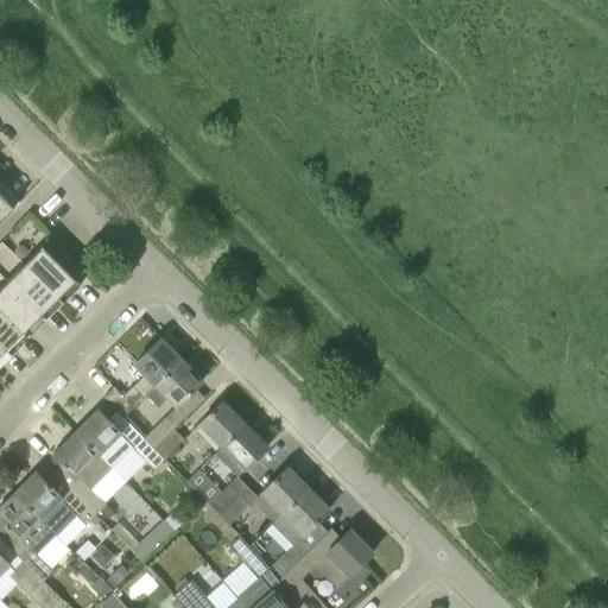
[(0,194),(0,220),(13,207),(0,194)]
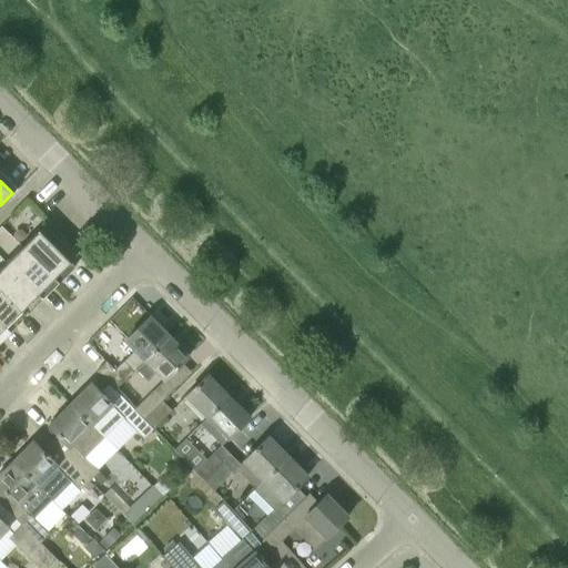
[(22,246),(53,277),(80,252),(49,221),(22,246)]
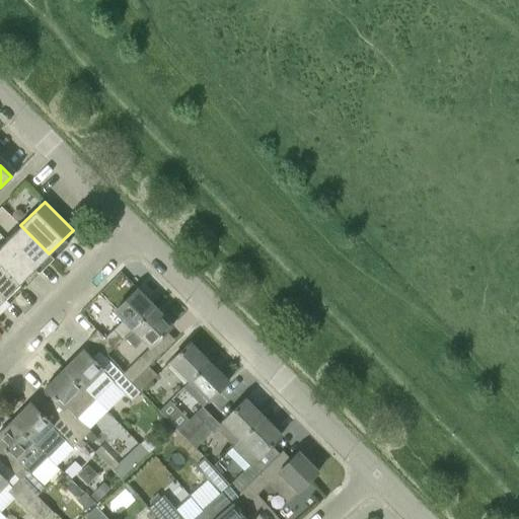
[(33,269),(49,253),(20,225),(5,240),(33,269)]
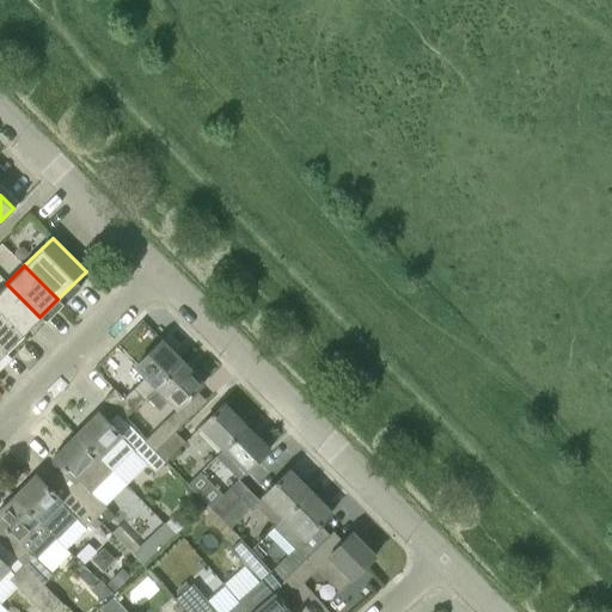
[(0,310),(23,334),(40,317),(6,283),(0,289),(0,310)]
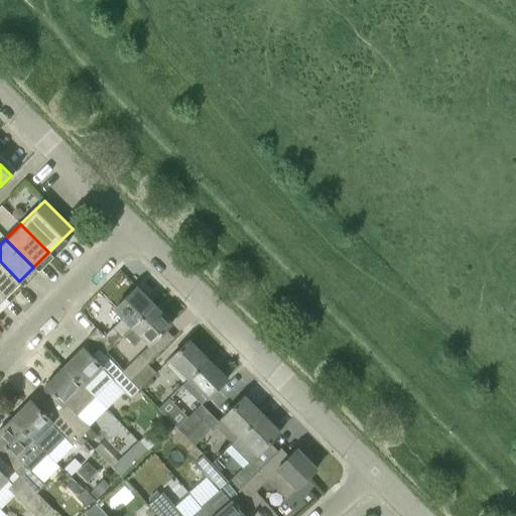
[(0,290),(5,296),(19,281),(0,261),(0,290)]
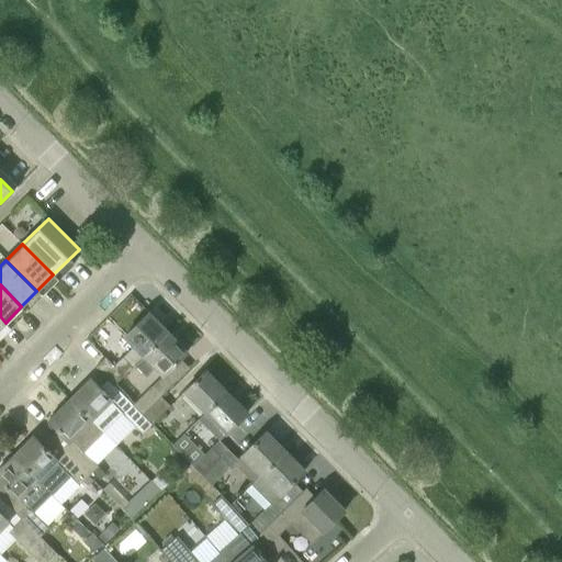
[(114,385),(135,364),(168,332),(148,312),(124,336),(134,346),(113,366),(104,358),(94,367),(108,380),(107,381),(114,385)]
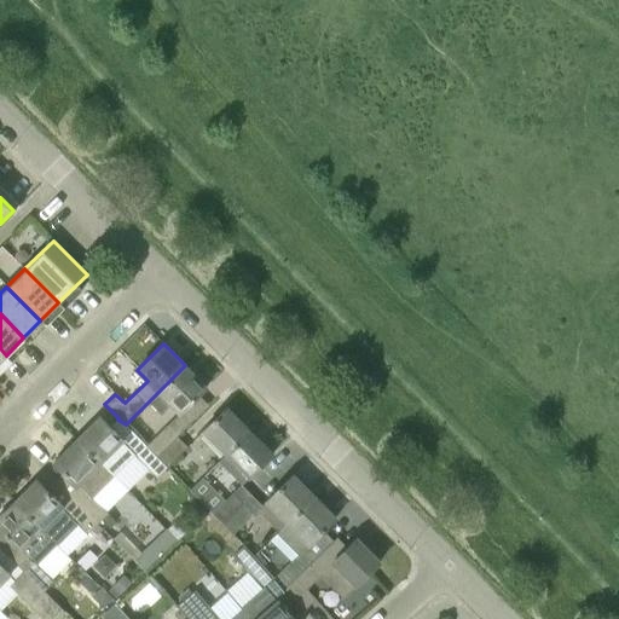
[(185,365),(149,401),(161,415),(171,404),(180,412),(206,386),(185,365)]
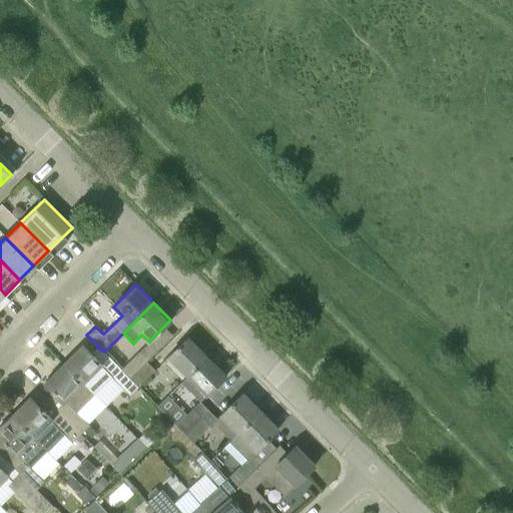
[(167,358),(186,377),(207,357),(188,338),(167,358)]
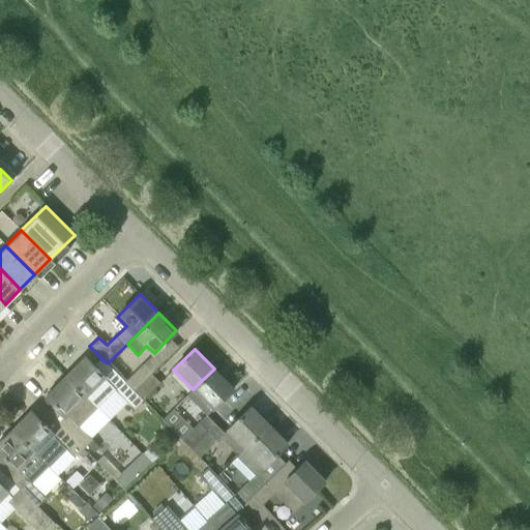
[(135,409),(144,400),(135,390),(125,381),(116,372),(108,363),(100,359),(94,365),(85,357),(65,377),(97,408),(115,389),(135,409)]
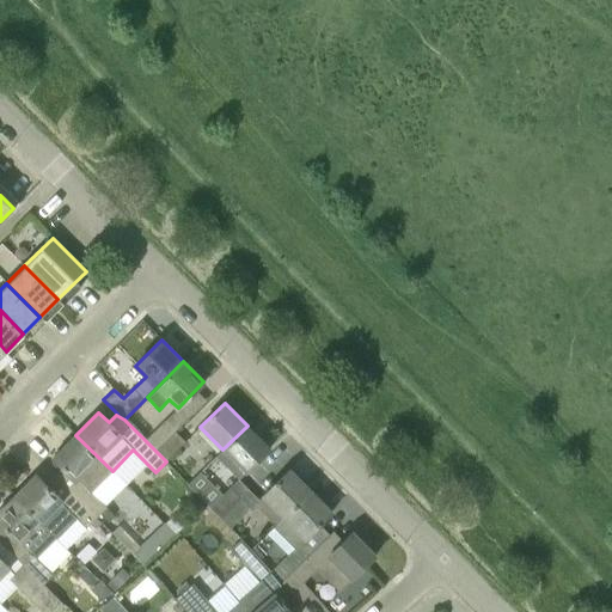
[(155,451),(175,432),(165,421),(145,440),(155,451)]
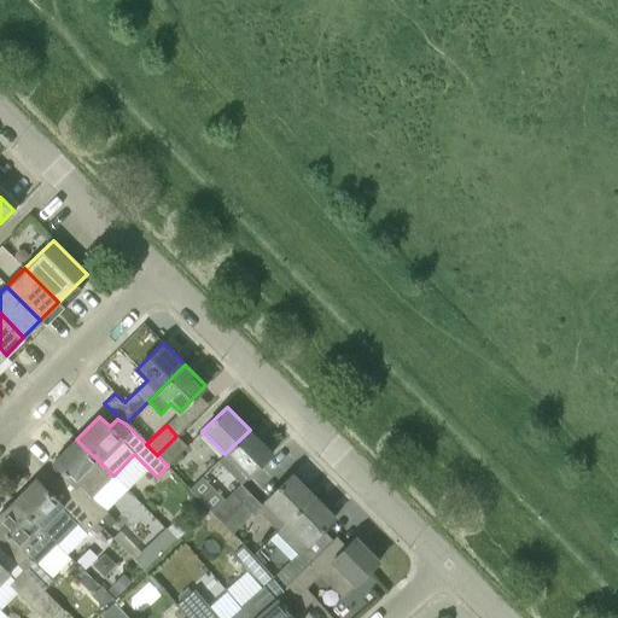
[(217,460),(240,484),(242,484),(248,478),(248,477),(273,453),(250,430),(225,454),(217,460)]
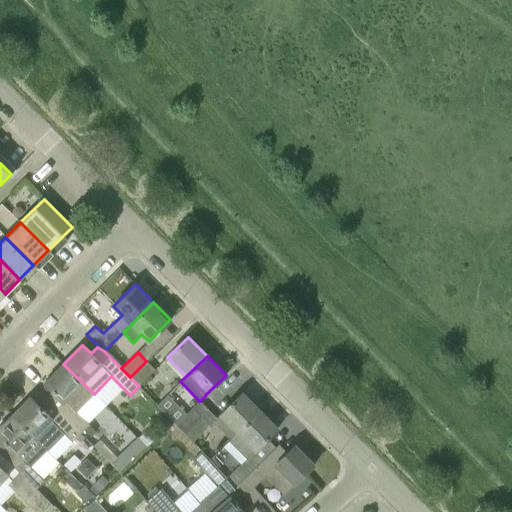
[(146,361),(130,377),(139,386),(155,369),(146,361)]
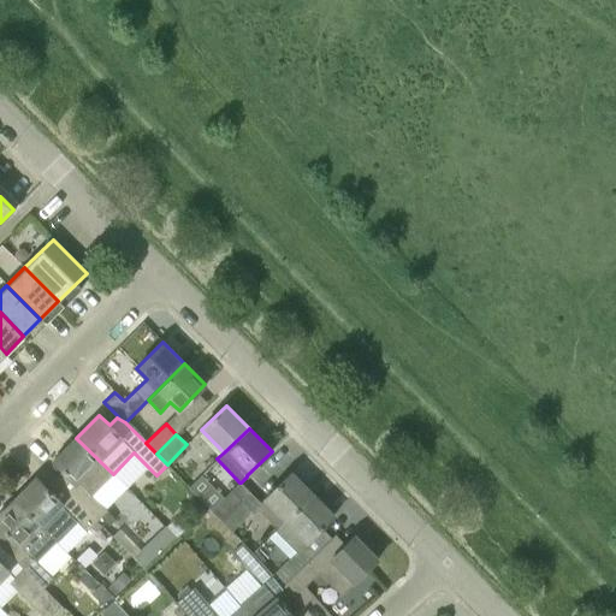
[(54,479),(96,522),(108,511),(92,495),(113,474),(76,438),(53,461),(63,471),(54,479)]
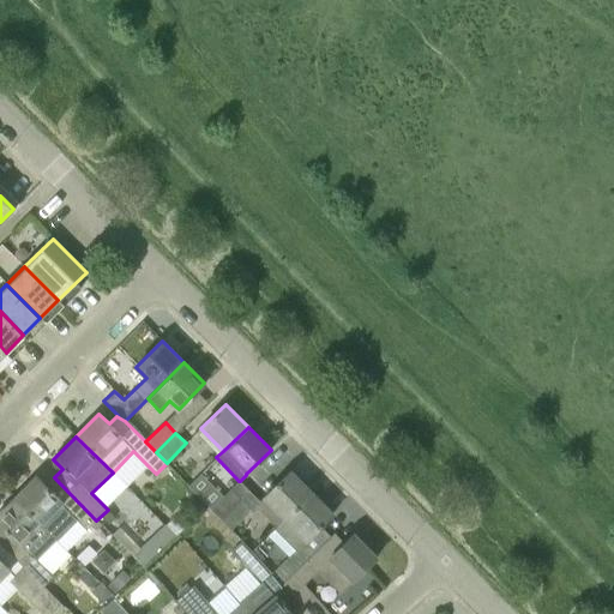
[(264,498),(260,501),(256,506),(276,527),(313,493),(292,470),(263,498),(264,498)]
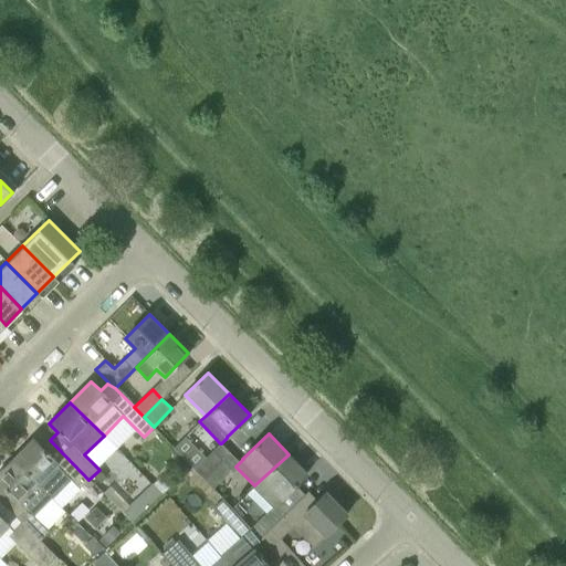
[(63,505),(88,480),(50,440),(42,449),(32,439),(13,459),(45,491),(60,505),(63,505)]
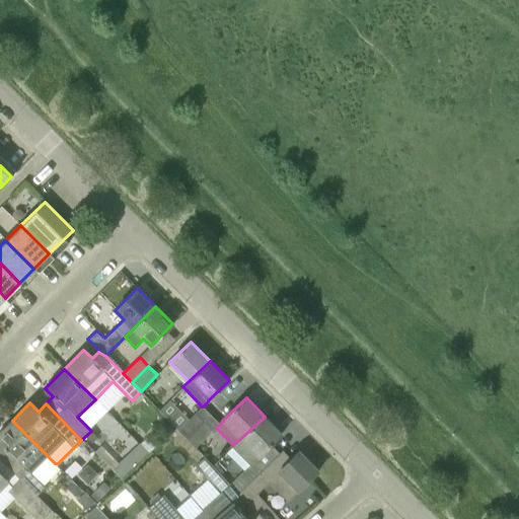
[(177,430),(187,439),(212,416),(203,406),(202,406),(181,426),(177,430)]
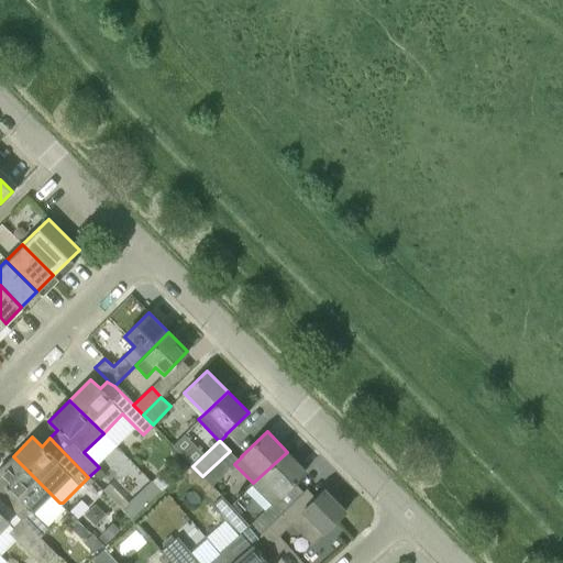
[(234,464),(239,460),(230,451),(202,476),(211,486),(234,464)]
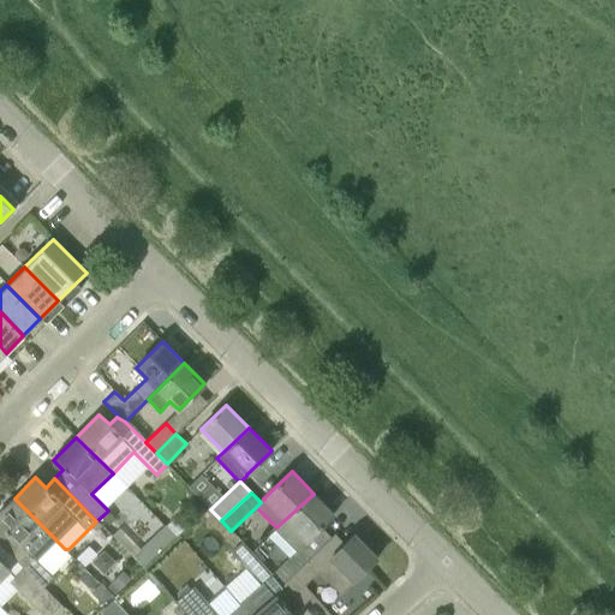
[(293,573),(316,551),(306,542),(334,514),(314,494),(276,527),(274,530),(296,551),(273,573),(281,583),(292,572),(293,573)]
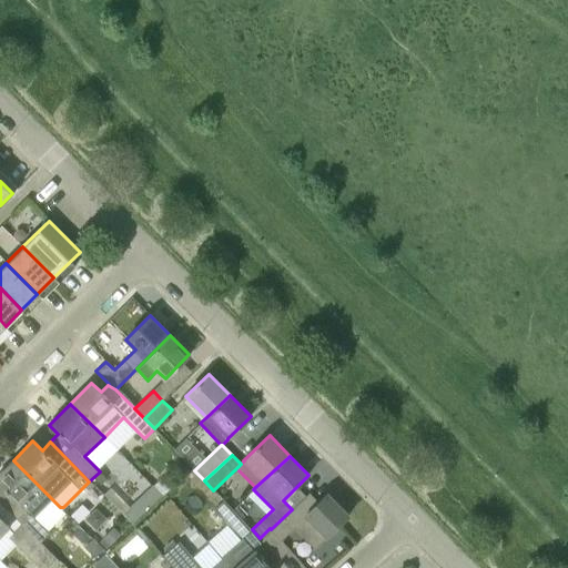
[(21,524),(40,543),(50,533),(31,515),(36,510),(31,507),(46,493),(13,460),(0,473),(0,486),(21,508),(13,517),(21,524)]
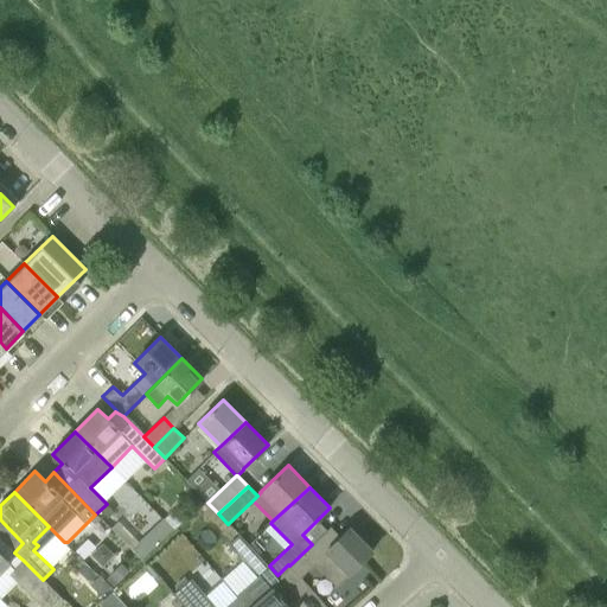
[(278,575),(283,582),(283,583),(298,599),(310,588),(300,579),(315,563),(338,586),(371,551),(349,529),(339,538),(328,528),(312,544),(289,566),(288,564),(278,575)]
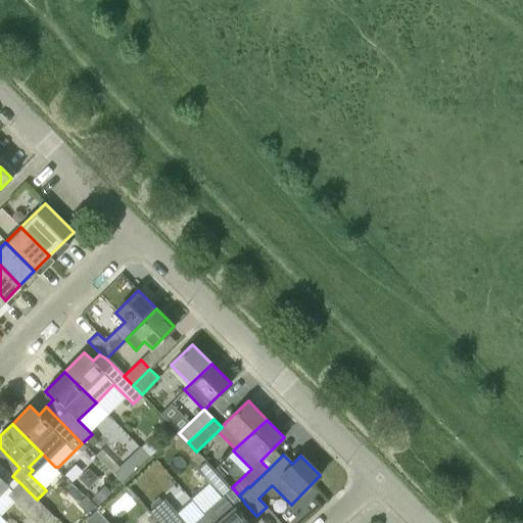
[(203,515),(210,522),(248,522),(236,510),(244,503),(244,502),(239,495),(232,487),(206,460),(196,469),(222,496),(202,513),(203,514),(203,515)]
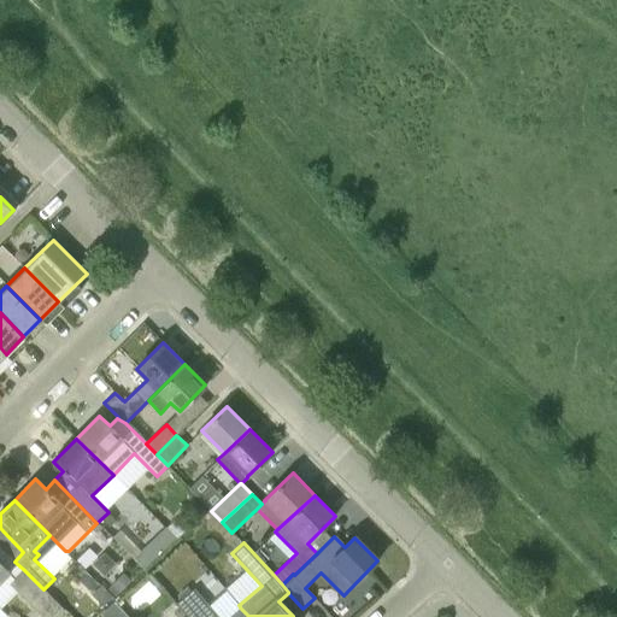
[(0,583),(10,574),(0,563),(0,583)]
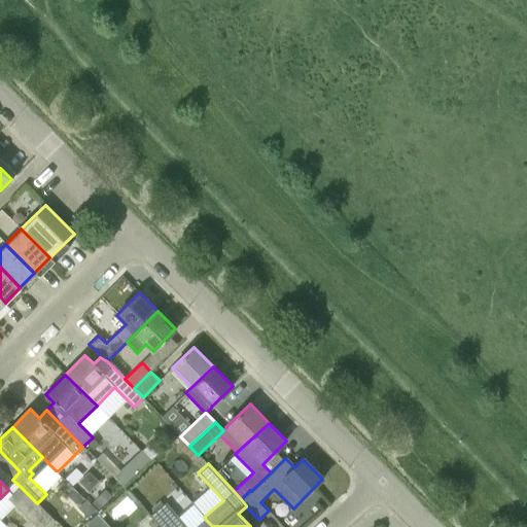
[(20,486),(7,498),(36,526),(48,526),(55,521),(37,503),(20,486)]
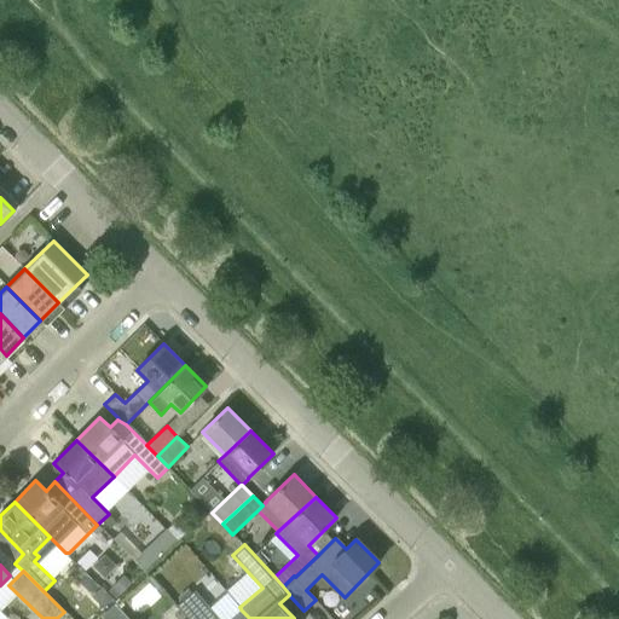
[(111,600),(99,589),(90,599),(102,609),(111,600)]
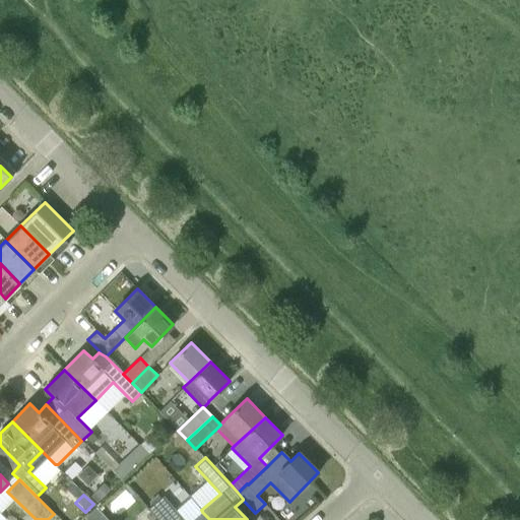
[(209,519),(202,512),(192,519),(185,519),(164,496),(148,508),(158,519),(209,519)]
